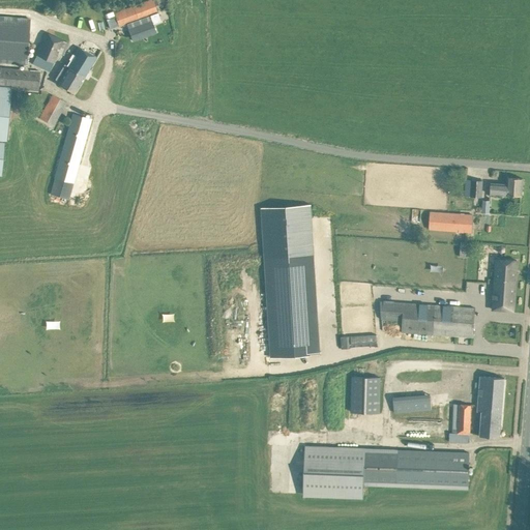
[(119,26),(126,23),(133,41),(156,32),(150,15),(157,11),(153,0),(114,15),(119,26)]
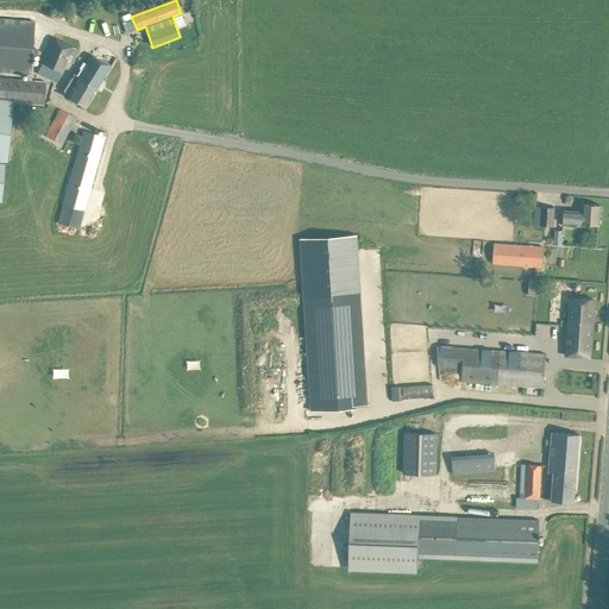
[(33,81),(0,77),(0,71),(31,74),(36,22),(0,18),(0,100),(11,101),(44,104),(45,82),(33,81)]
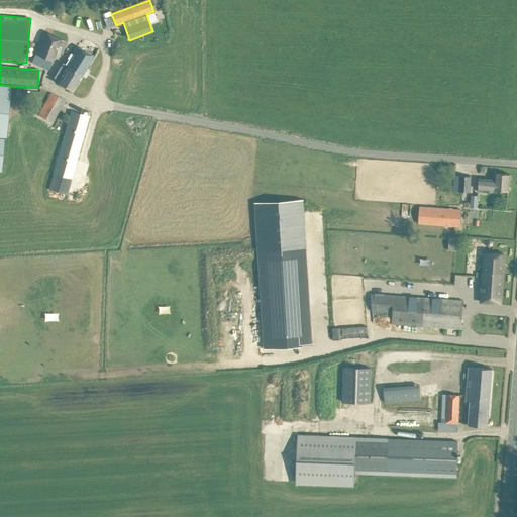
[(37,54),(33,63),(48,70),(57,52),(63,54),(68,42),(44,31),(34,53),(37,54)]
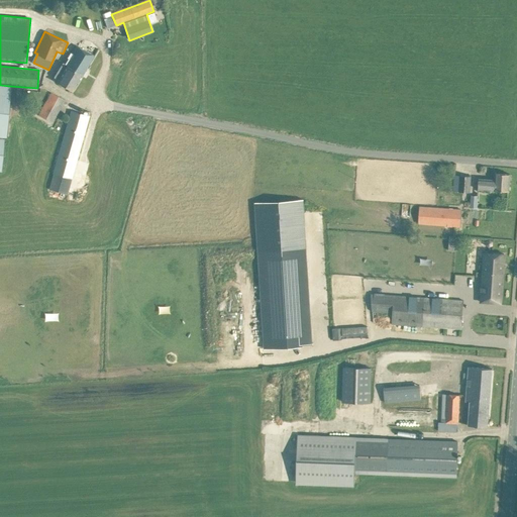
[(68,65),(67,66),(63,63),(54,78),(58,80),(57,82),(73,91),(94,56),(77,44),(66,63),(68,65)]
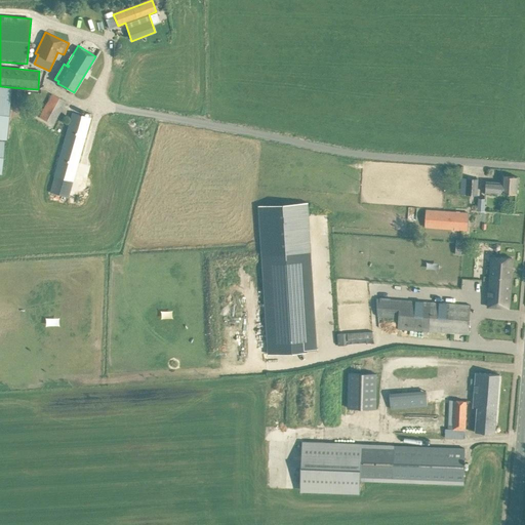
[(0,86),(0,173),(1,173),(9,87),(0,86)]
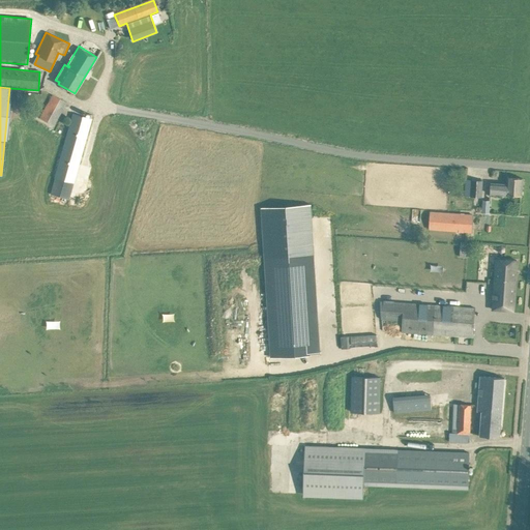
[(39,118),(54,125),(61,112),(66,102),(53,95),(39,118)]
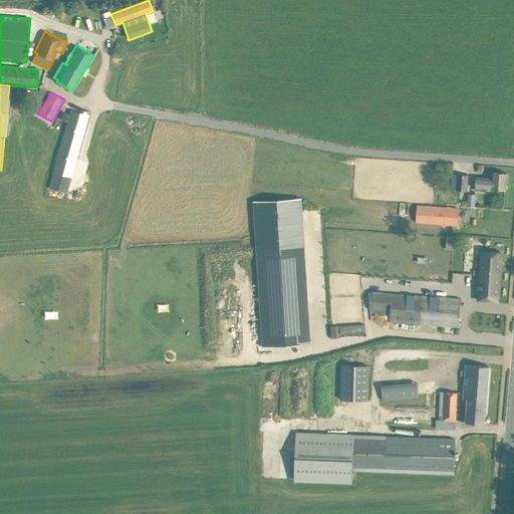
[(48,188),(66,193),(88,115),(70,110),(48,188)]
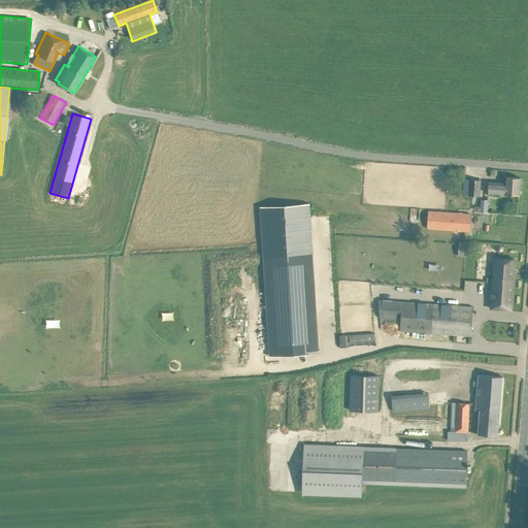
[(488,193),(520,195),(521,177),(506,176),(505,184),(489,183),(488,193)]
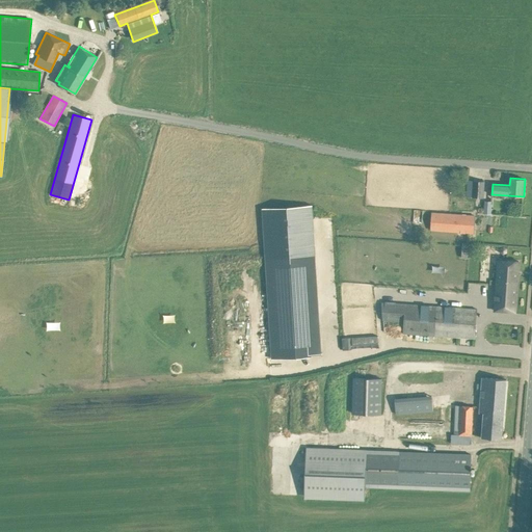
[(473,197),(483,197),(483,191),(484,181),(468,180),(467,196),(473,197)]
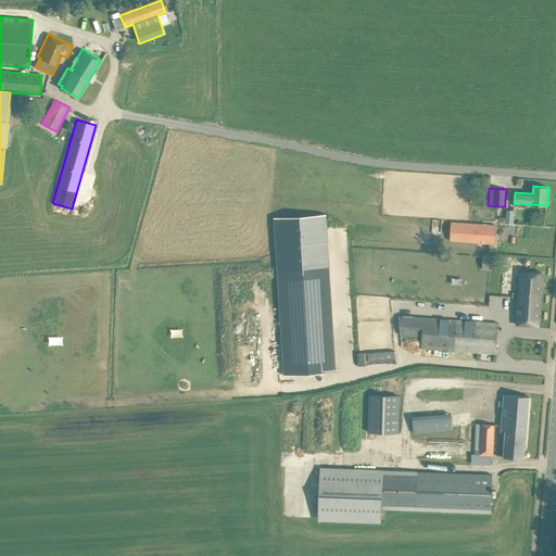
[(326,214),(274,218),(277,260),(277,269),(285,375),(337,371),(335,335),(332,305),(331,301),(329,268),(329,254),(328,253),(326,214)]
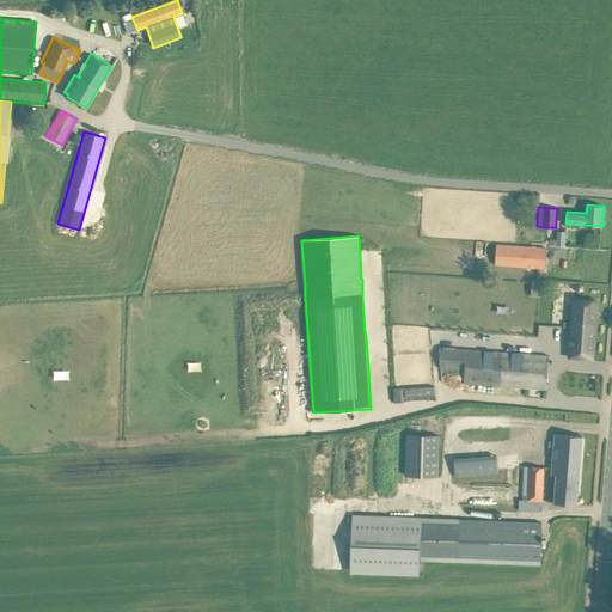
[(495,264),(545,268),(546,249),(496,245),(495,264)]
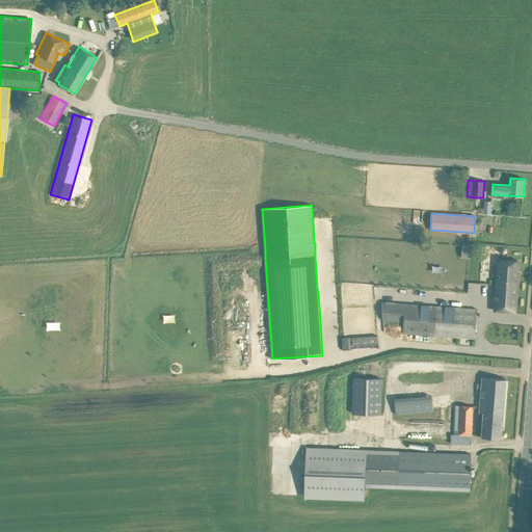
[(495,311),(515,312),(519,261),(498,260),(495,311)]
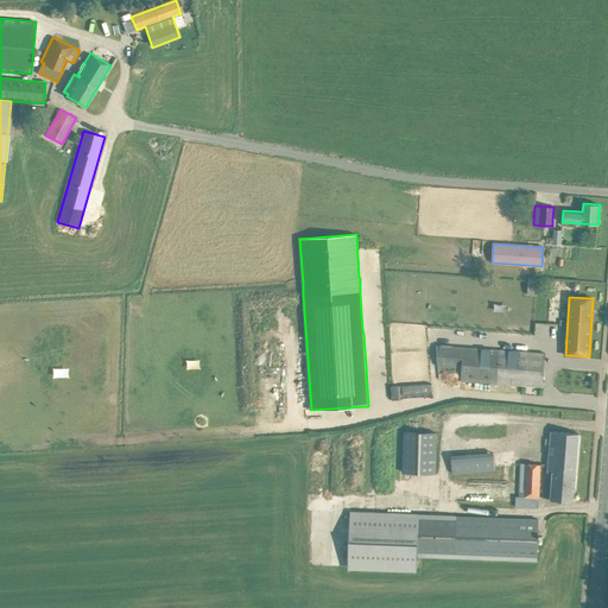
[(537,312),(537,322),(548,323),(549,312),(537,312)]
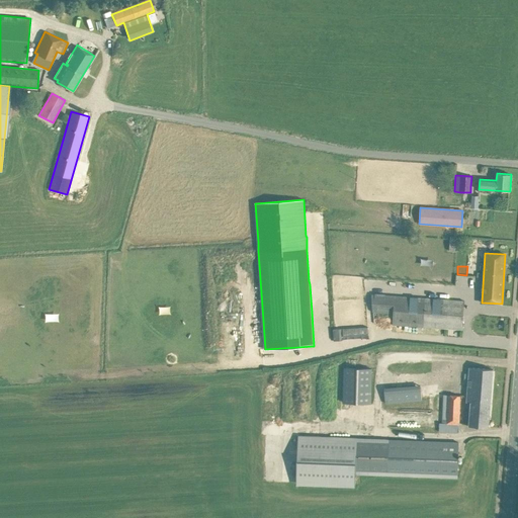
[(375,294),(373,312),(394,314),(393,325),(459,329),(459,331),(461,331),(461,330),(462,330),(464,300),(375,294)]
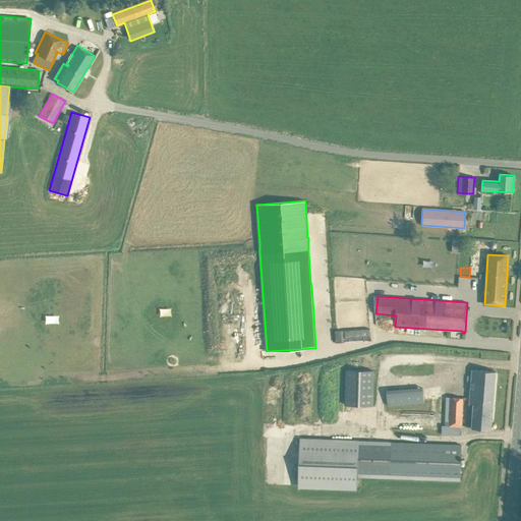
[(370,329),(342,330),(343,338),(370,337),(370,329)]
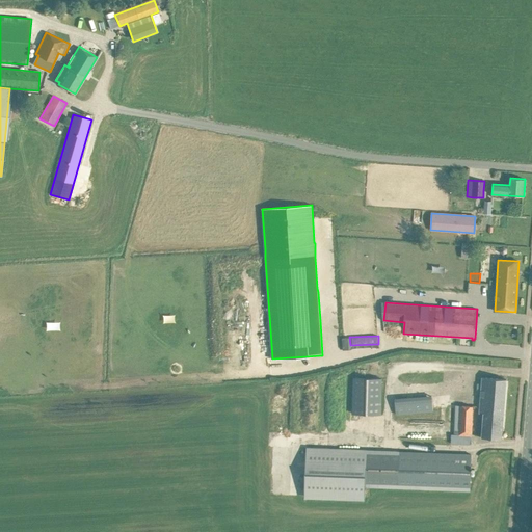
[(352,413),(380,415),(382,379),(354,377),(352,413)]
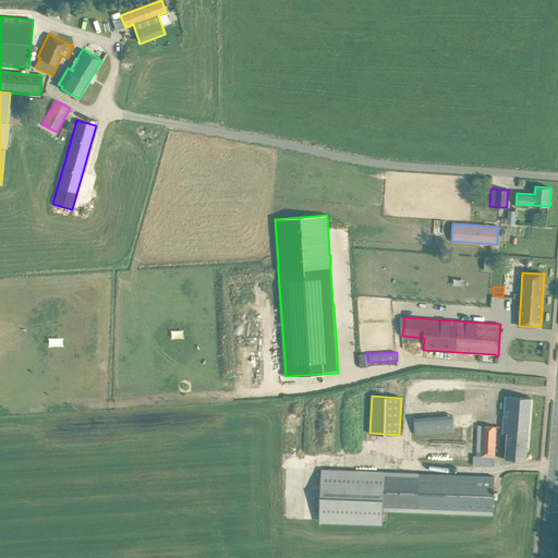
[(507,434),(505,459),(526,460),(531,398),(506,396),(502,433),(507,434)]
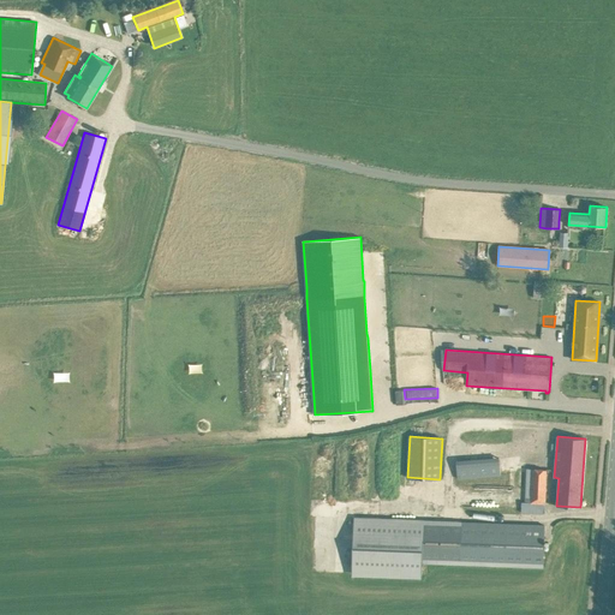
[(455,481),(499,475),(497,459),(453,464),(455,481)]
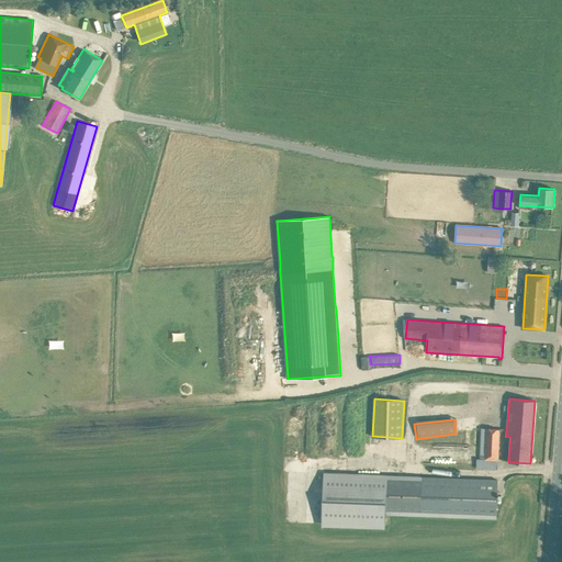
[(489,429),(481,428),(480,459),(476,459),(476,468),(486,469),(497,469),(499,429),(489,429)]
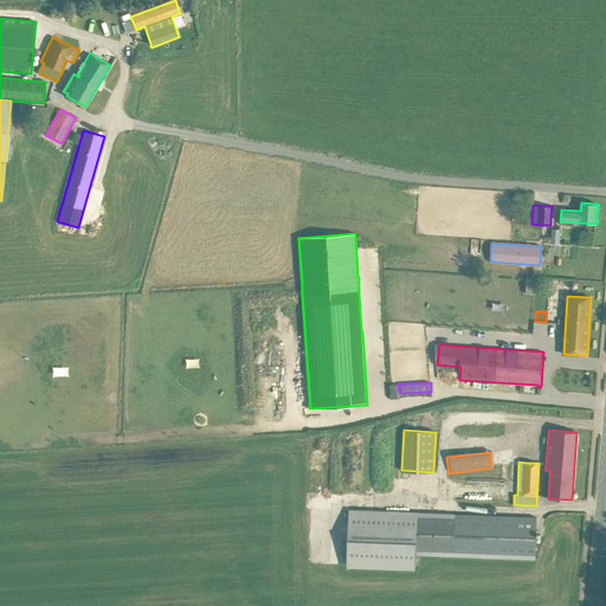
[(348,510),(347,565),(416,567),(416,554),(534,559),(536,517),(348,510)]
